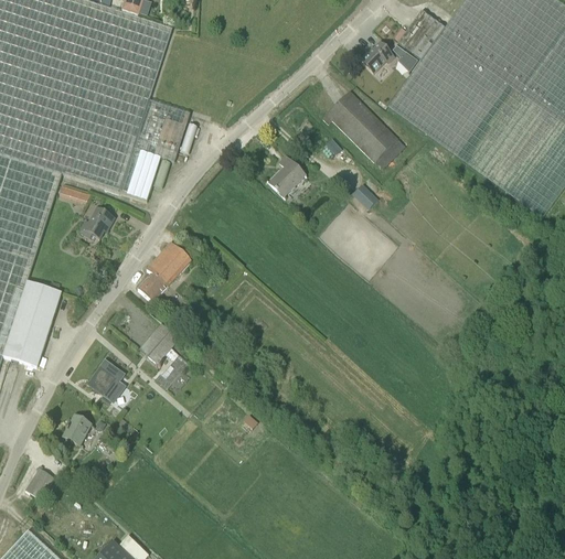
[(62,291),(27,279),(62,172),(147,200),(161,157),(173,159),(189,111),(147,98),(171,25),(92,0),(0,0),(0,361),(2,354),(36,366),(62,291)]
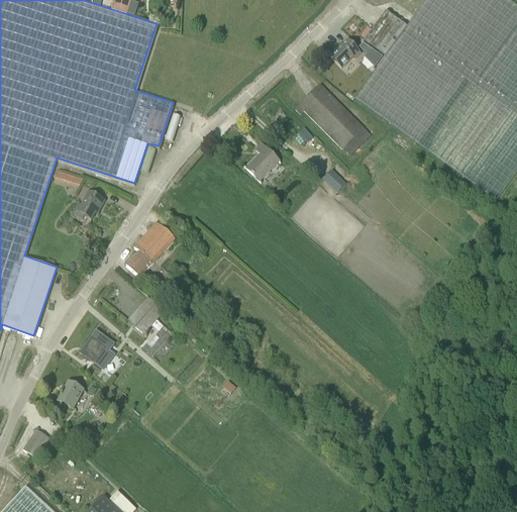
[(113,0),(112,3),(111,6),(127,11),(130,0),(113,0)]
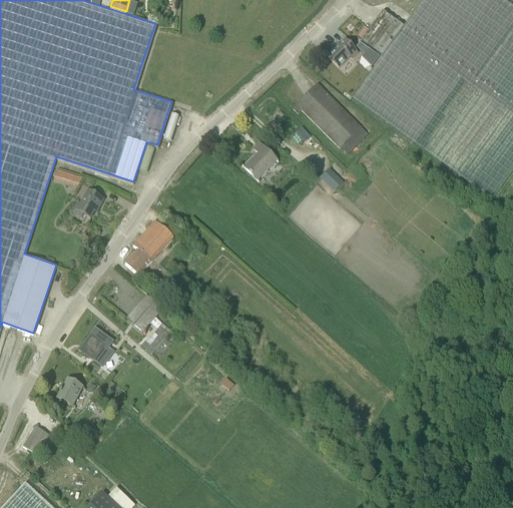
[(512,167),(512,5),(505,0),(420,0),(403,23),(383,9),(361,38),(376,49),(382,54),(376,62),(352,95),(397,129),(492,197),(512,167)]
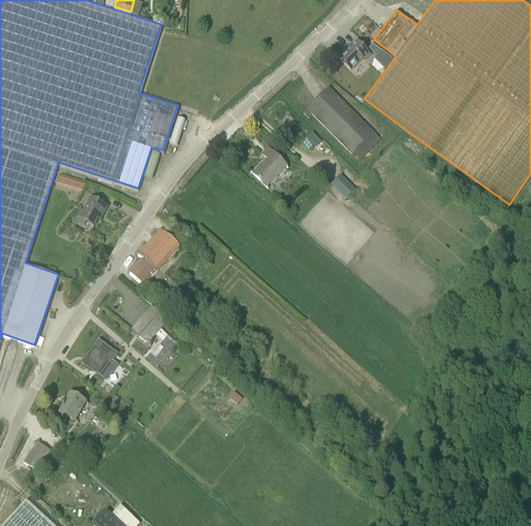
[(370,52),(357,38),(347,49),(345,47),(338,55),(351,67),(363,55),(365,57),(370,52)]
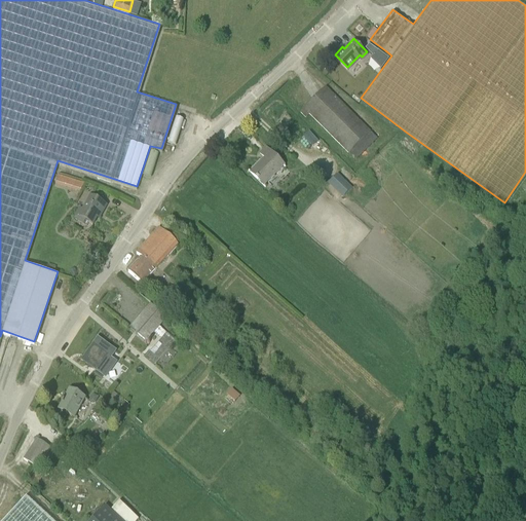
[(389,54),(370,40),(365,45),(372,52),(370,54),(381,66),(389,54)]
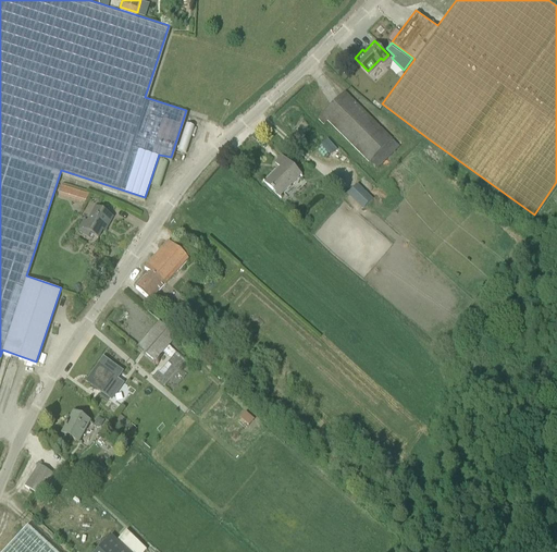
[(319,114),(323,120),(327,115),(369,158),(392,135),(345,88),(319,114)]
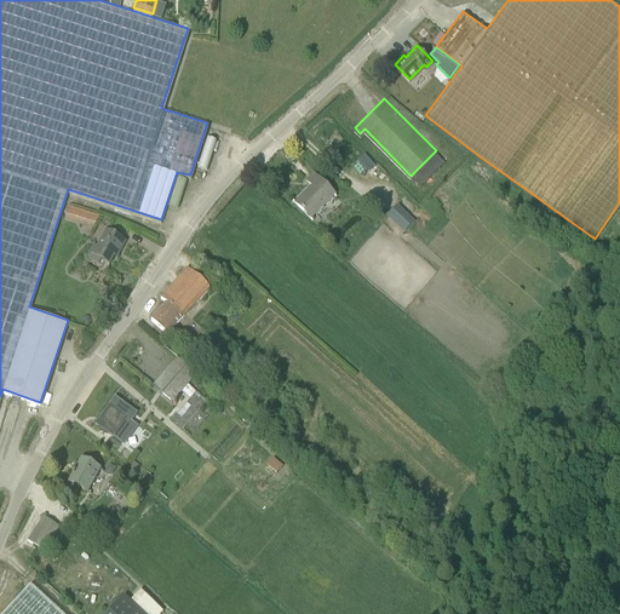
[(207,166),(216,136),(207,133),(197,164),(207,166)]
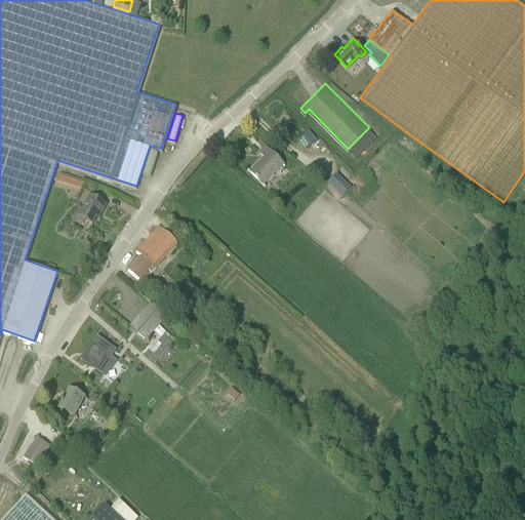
[(306,137),(313,131),(309,127),(303,133),(306,137)]
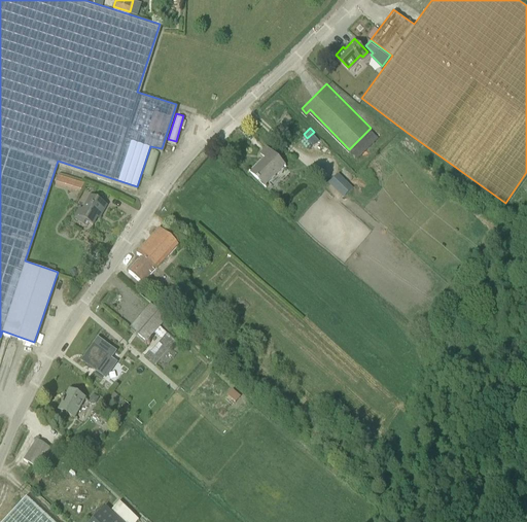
[(266,154),(251,169),(264,182),(284,162),(267,143),(260,149),(266,154)]
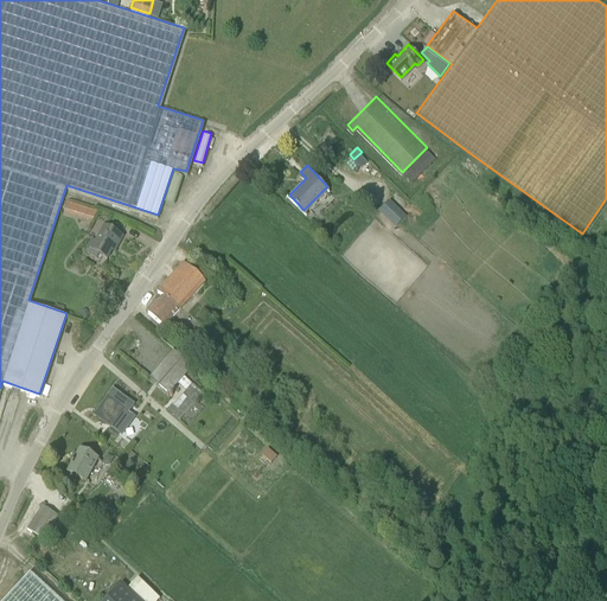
[(388,199),(396,191),(381,176),(371,184),(388,199)]
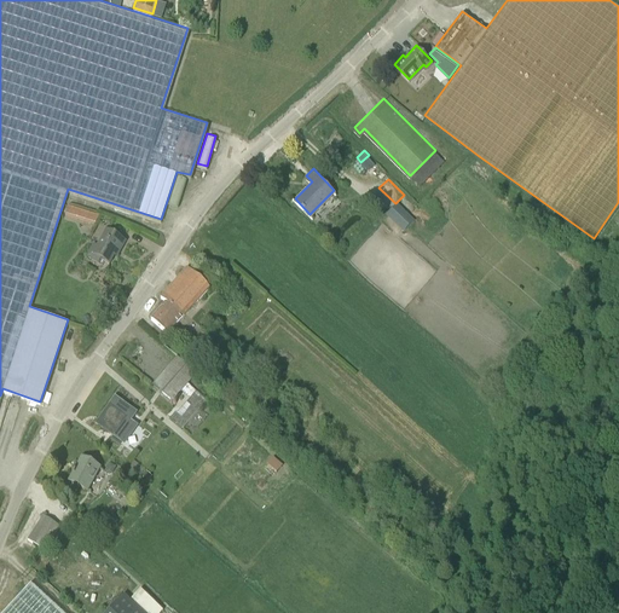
[(71,214),(81,218),(84,207),(74,204),(71,214)]
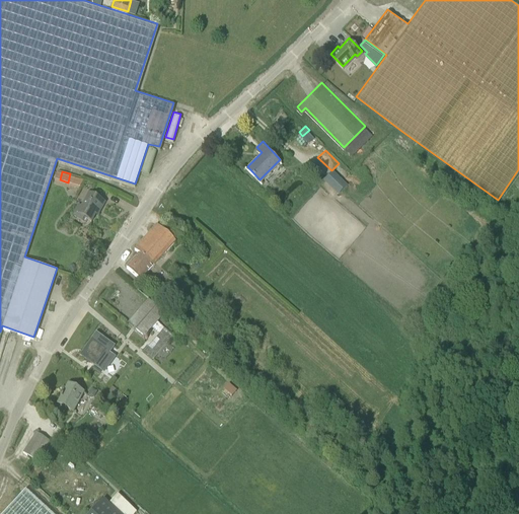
[(97,213),(105,199),(89,190),(82,203),(79,201),(73,212),(83,217),(84,214),(91,218),(95,211),(97,213)]
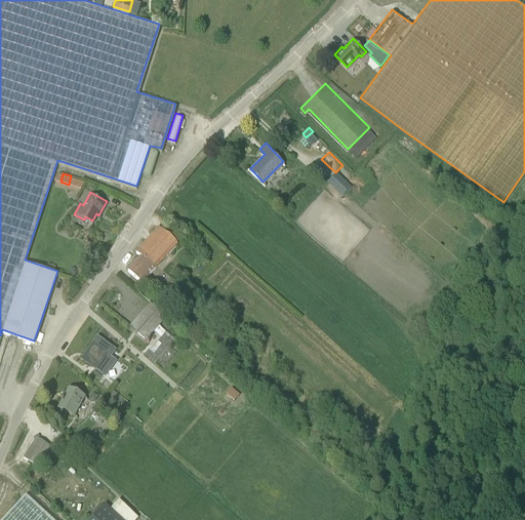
[(140,253),(128,268),(142,280),(177,241),(159,225),(136,249),(140,253)]
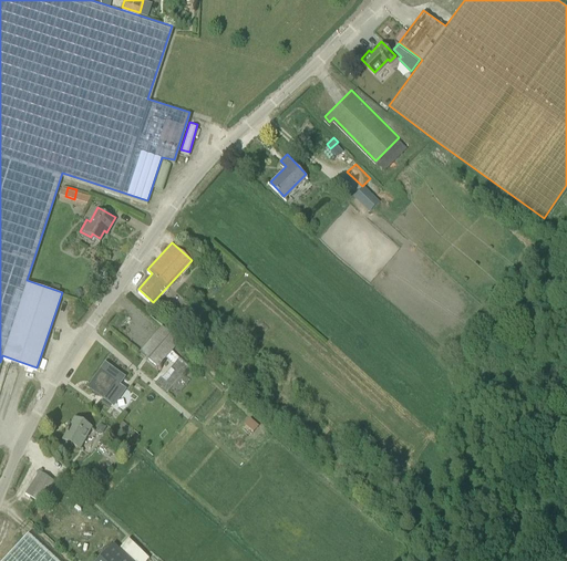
[(58,289),(60,283),(52,280),(50,287),(58,289)]
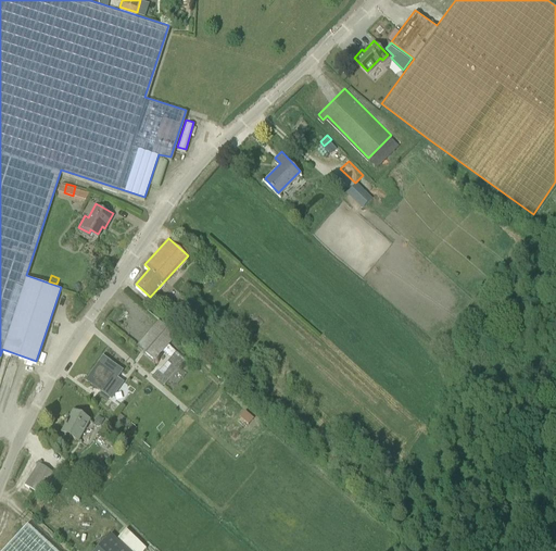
[(160,317),(138,343),(154,358),(176,332),(160,317)]
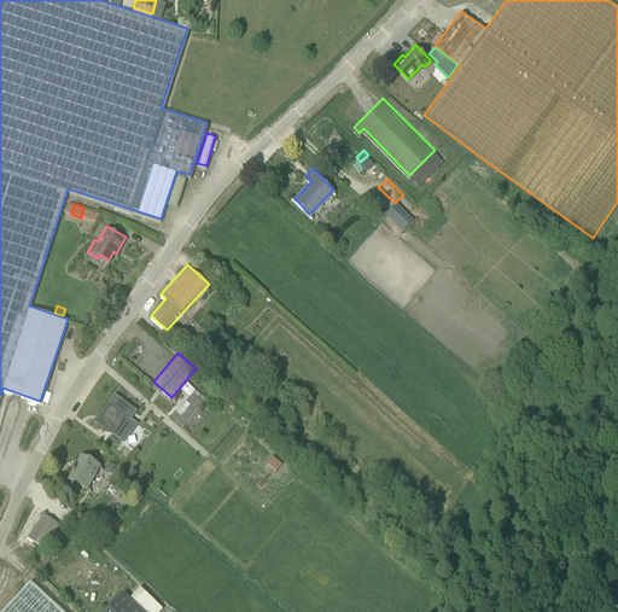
[(181,388),(188,394),(194,385),(188,380),(181,388)]
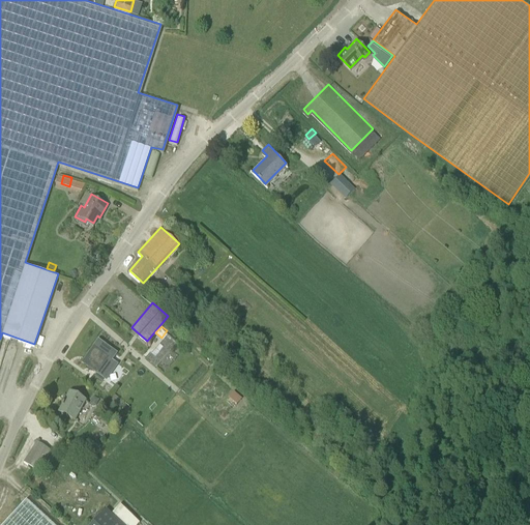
[(147,355),(156,363),(177,340),(168,331),(147,355)]
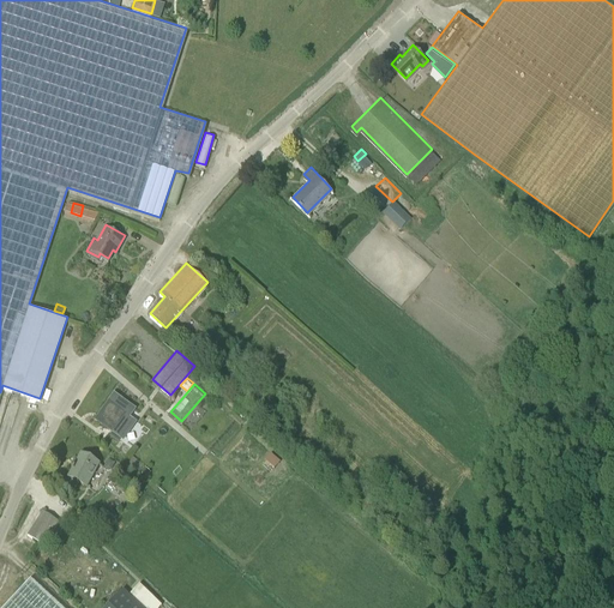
[(136,405),(122,395),(114,390),(108,397),(95,416),(112,428),(125,410),(130,414),(136,405)]
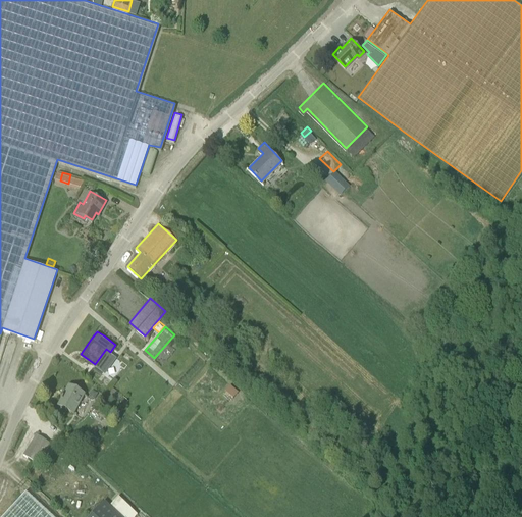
[(230,381),(224,389),(232,396),(239,390),(230,381)]
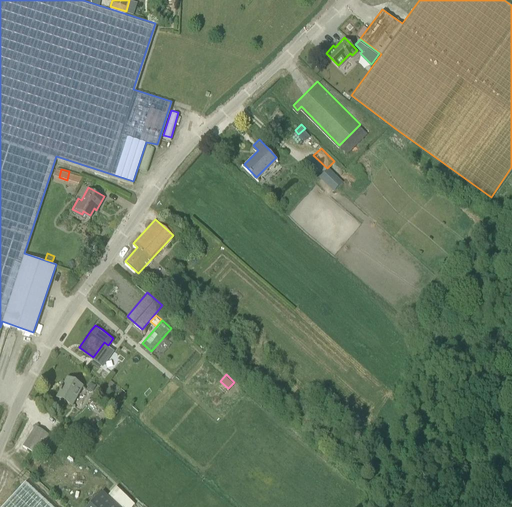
[(82,383),(66,375),(56,394),(72,402),(82,383)]
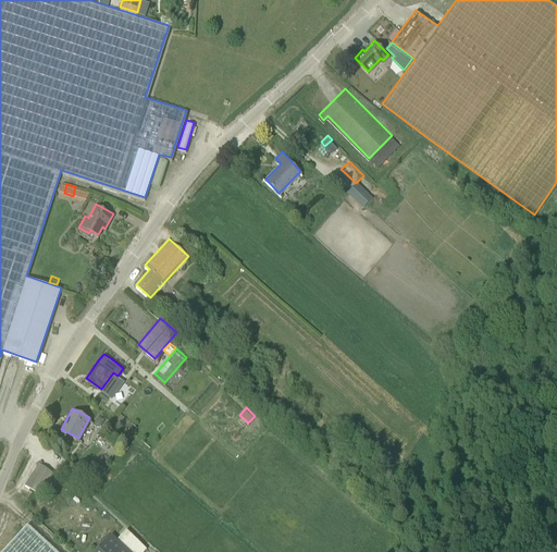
[(99,413),(94,421),(98,424),(101,422),(104,416),(99,413)]
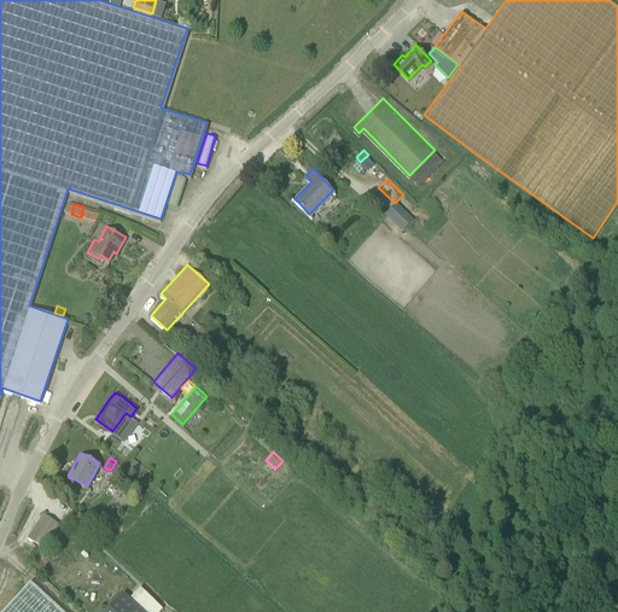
[(151,471),(146,466),(141,471),(147,476),(151,471)]
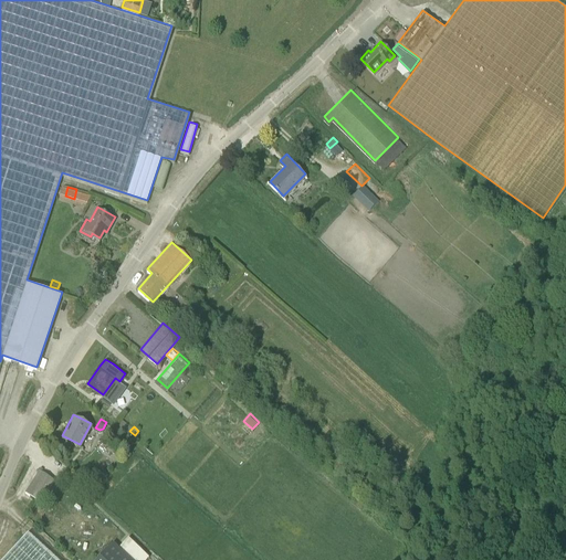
[(40,467),(25,489),(40,499),(54,477),(40,467)]
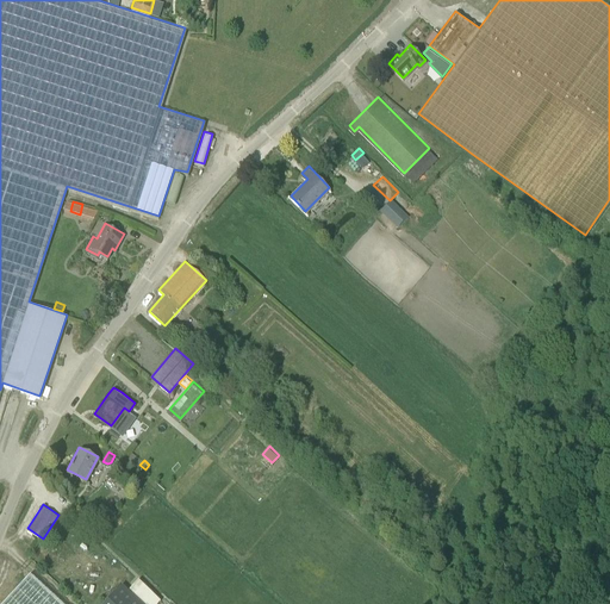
[(64,603),(30,572),(0,603),(64,603)]
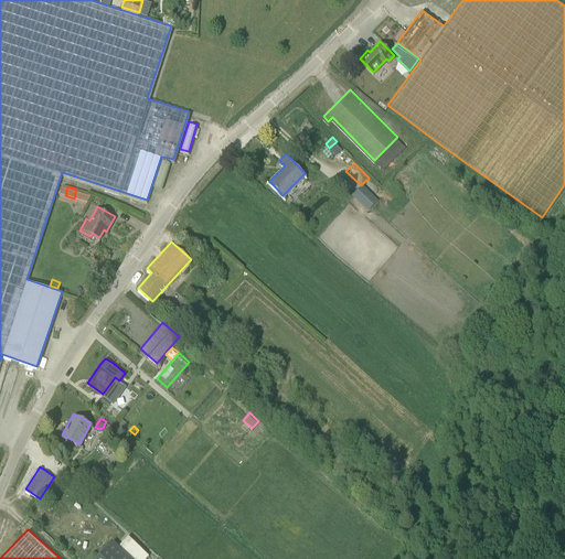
[(95,558),(135,558),(114,539),(95,558)]
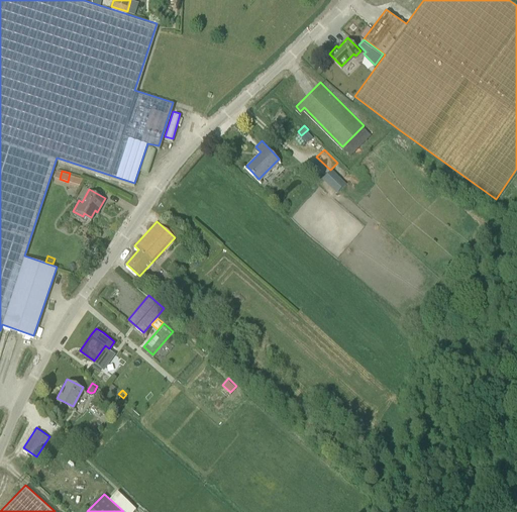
All buildings are outlined.
